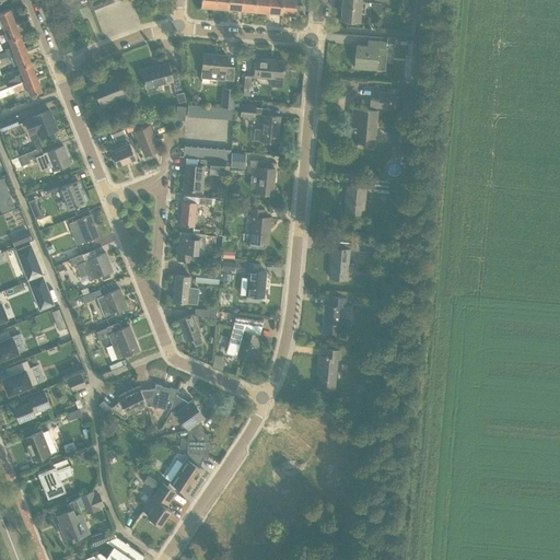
[(58,0),(63,13),(78,8),(82,6),(80,0),(58,0)]
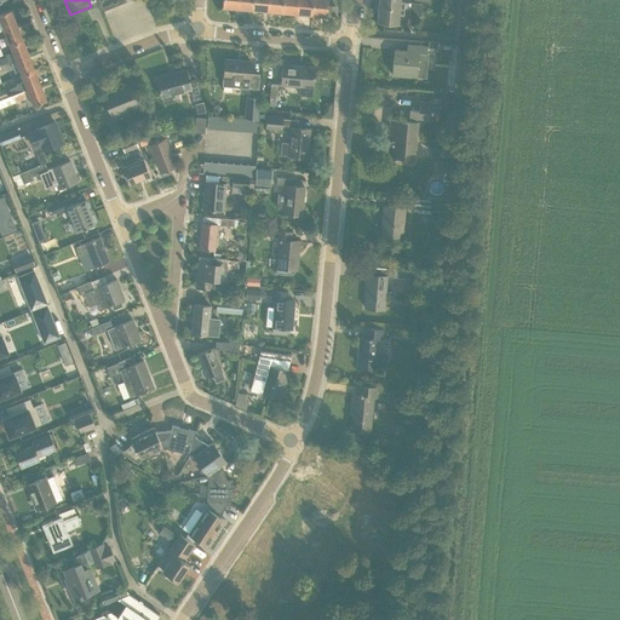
[(95,0),(99,11),(125,0),(95,0)]
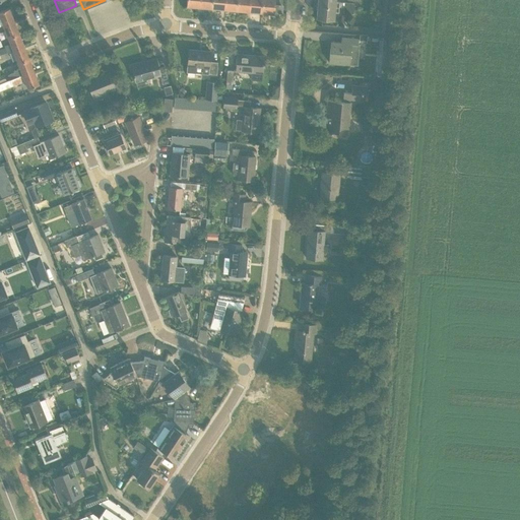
[(211,0),(211,8),(223,9),(224,0),(211,0)]
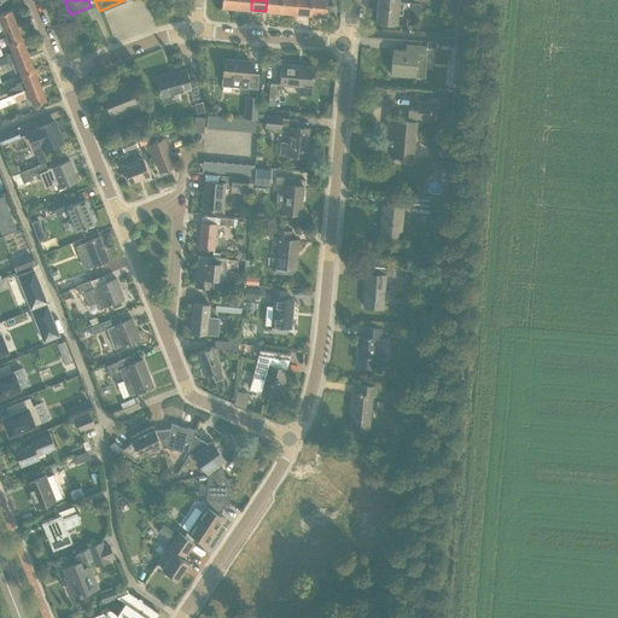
[(281,12),(281,0),(267,0),(266,11),(281,12)]
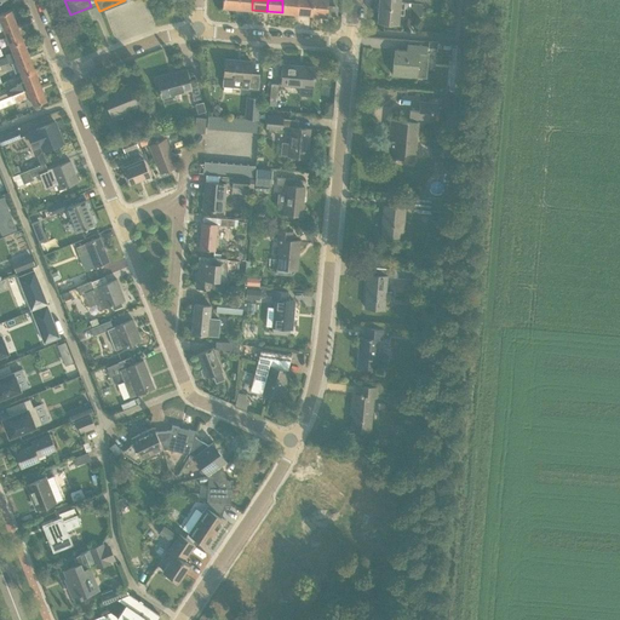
[(282,0),(282,12),(297,13),(297,0),(282,0)]
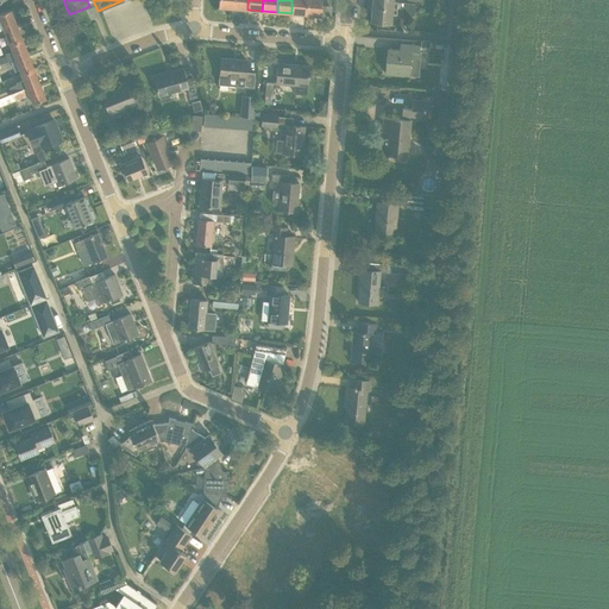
[(292,0),(292,13),(306,14),(307,0),(292,0)]
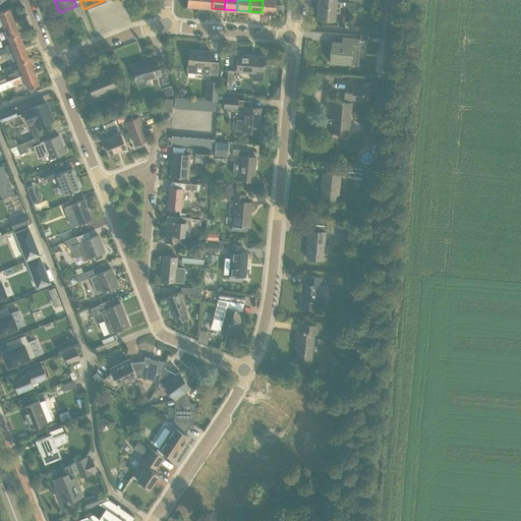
[(263,0),(262,12),(275,13),(275,5),(275,0),(263,0)]
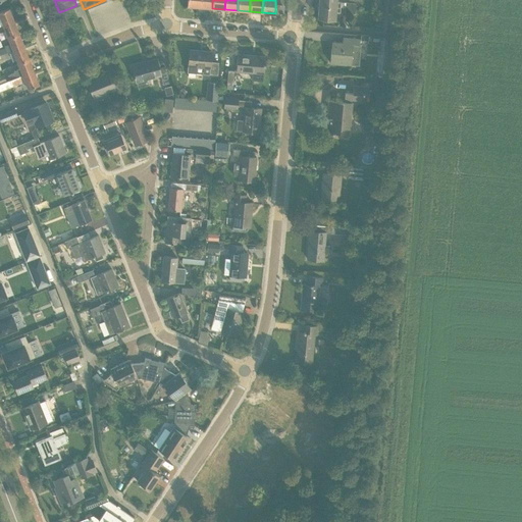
[(275,5),(275,13),(283,14),(283,6),(275,5)]
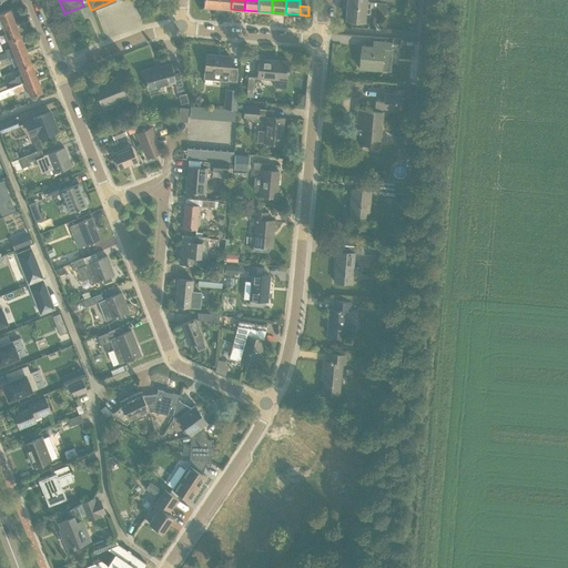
[(369,8),(347,6),(346,20),(364,21),(365,13),(369,13),(369,8)]
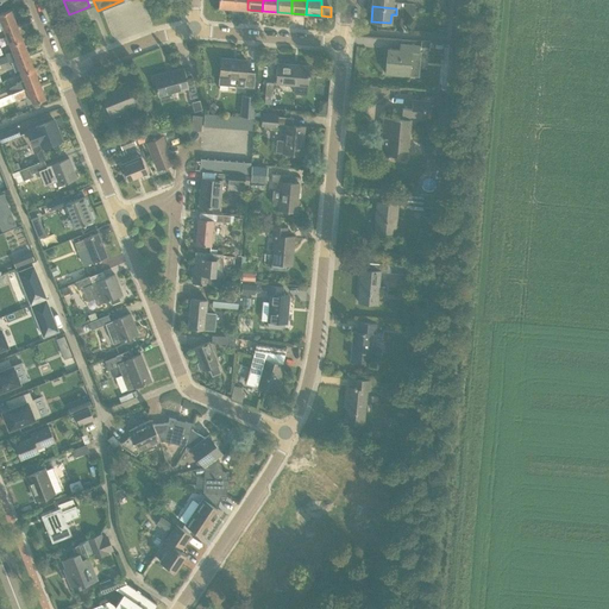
[(0,30),(4,29),(17,24),(11,8),(0,12),(0,18),(1,22),(0,22),(0,30)]
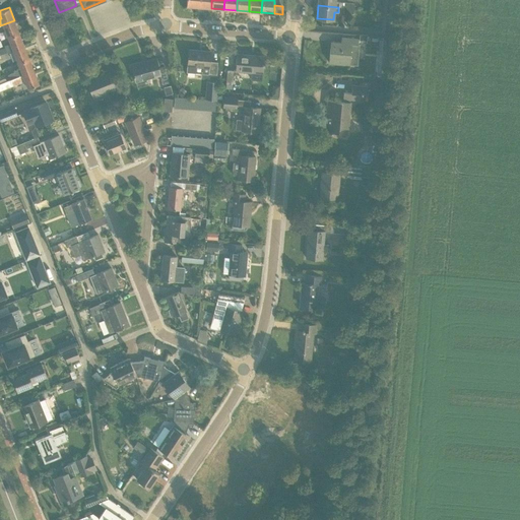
[(19,33),(14,20),(3,24),(8,37),(19,33)]
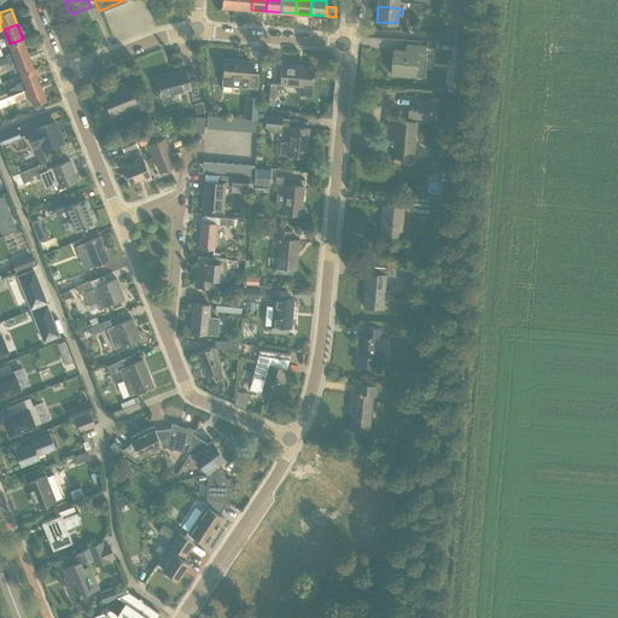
[(9,63),(10,62),(16,59),(29,54),(23,39),(10,44),(13,52),(5,54),(6,57),(0,58),(0,65),(0,66),(9,63)]
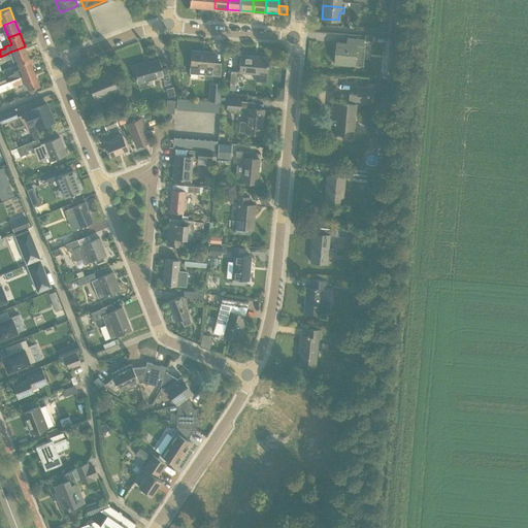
[(336,42),(334,63),(355,65),(362,65),(364,45),(364,39),(363,39),(347,38),(347,43),(336,42)]
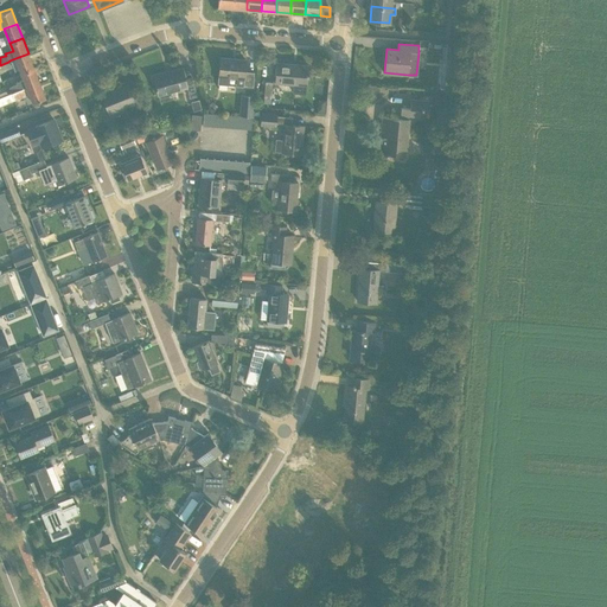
[(21,72),(34,68),(29,53),(16,58),(21,72)]
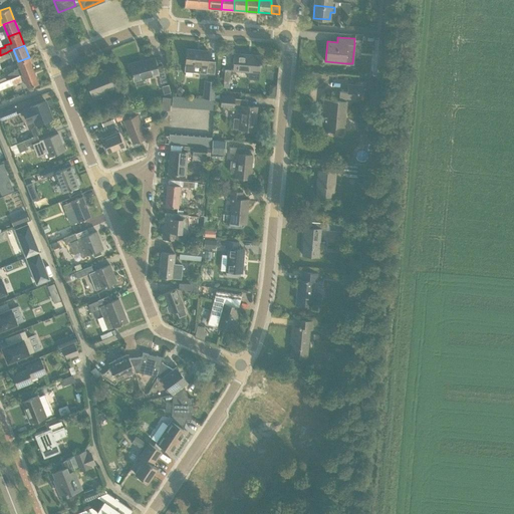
[(186,71),(215,73),(216,61),(209,61),(209,51),(188,49),(186,71)]
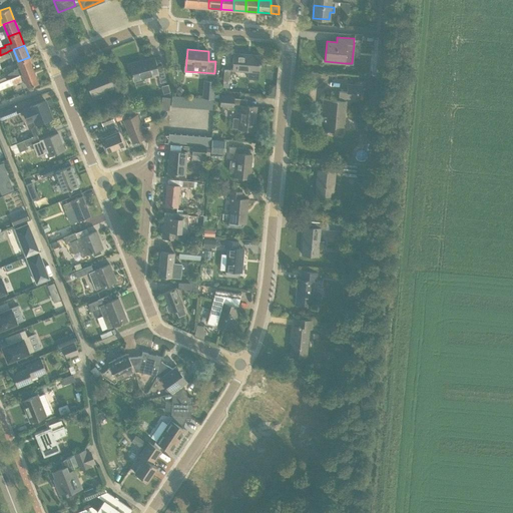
[(247,79),(260,79),(262,55),(234,53),(233,70),(247,71),(247,79)]
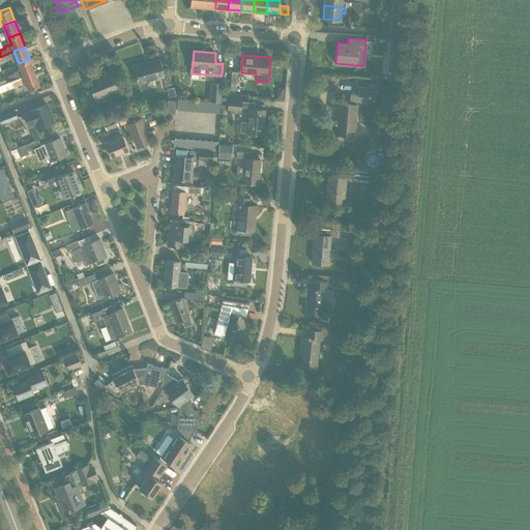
[(9,77),(10,81),(35,71),(30,59),(19,63),(21,69),(16,72),(16,74),(9,77)]
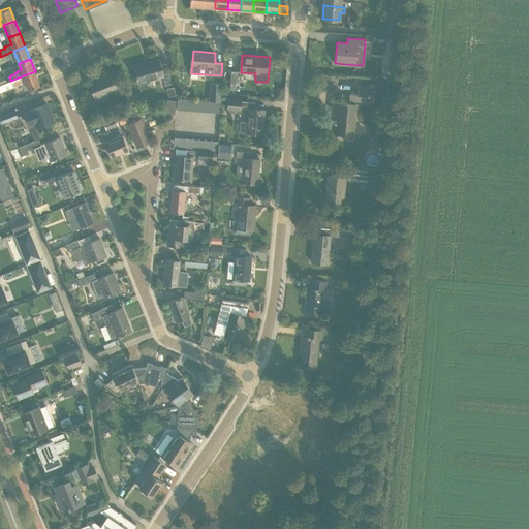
[(163,75),(166,86),(173,84),(167,67),(162,69),(159,59),(149,62),(149,64),(134,68),(138,83),(163,75)]
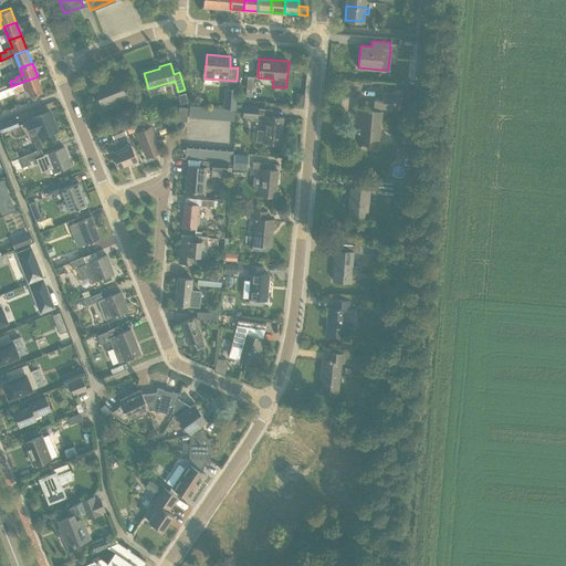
[(419,70),(411,70),(409,83),(418,84),(419,70)]
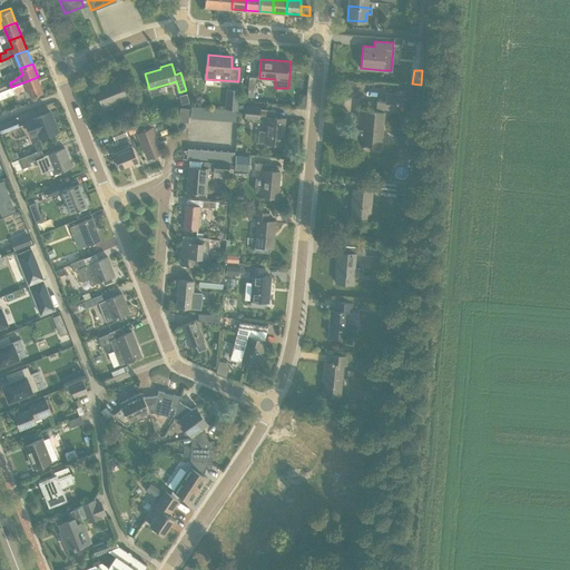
[(38,77),(11,87),(0,91),(0,99),(15,94),(23,90),(27,98),(31,96),(43,91),(38,77)]
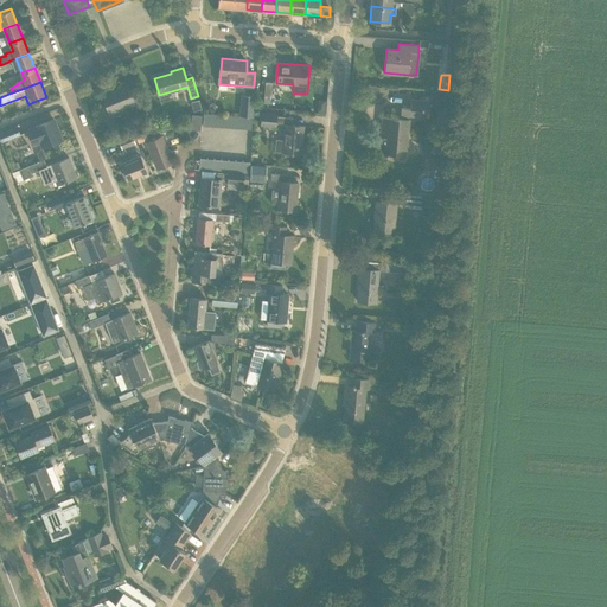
[(109,114),(138,102),(131,87),(114,93),(113,90),(102,95),(106,106),(100,108),(107,127),(114,123),(109,114)]
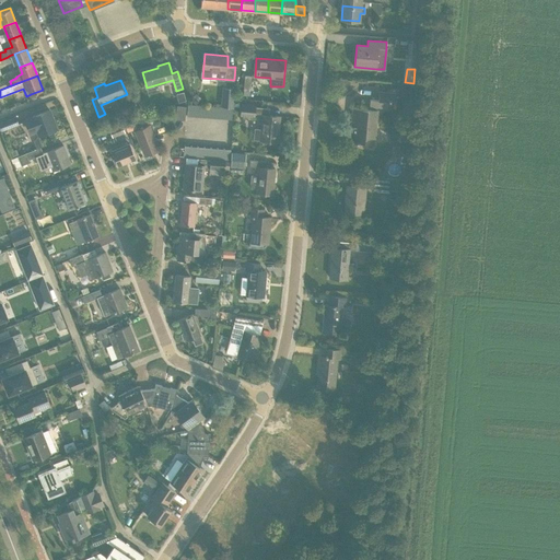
[(223,98),(222,108),(234,109),(234,106),(235,102),(236,90),(230,90),(229,98),(223,98)]
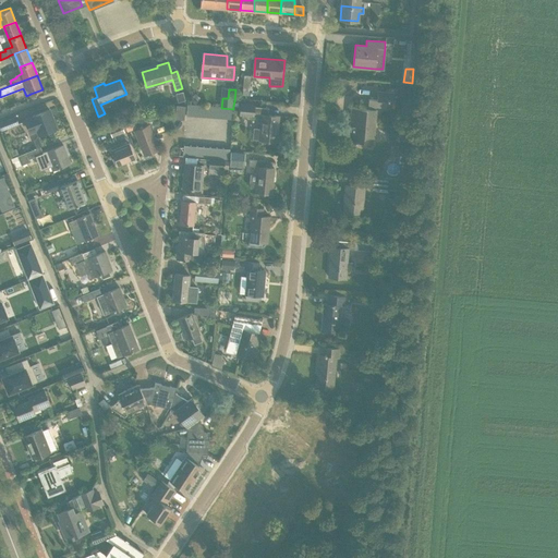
[(393,100),(395,93),(378,91),(377,99),(370,98),(368,109),(351,107),(349,142),(363,143),(363,137),(373,138),(376,107),(390,108),(390,100),(393,100)]
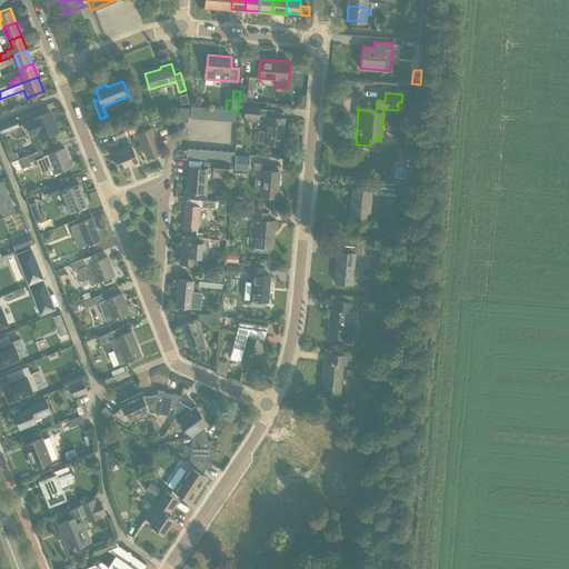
[(243,117),(259,119),(259,117),(268,117),(267,131),(259,130),(258,142),(269,143),(270,146),(278,147),(280,143),(282,145),(285,118),(275,117),(275,110),(260,109),(260,107),(245,105),(243,117)]
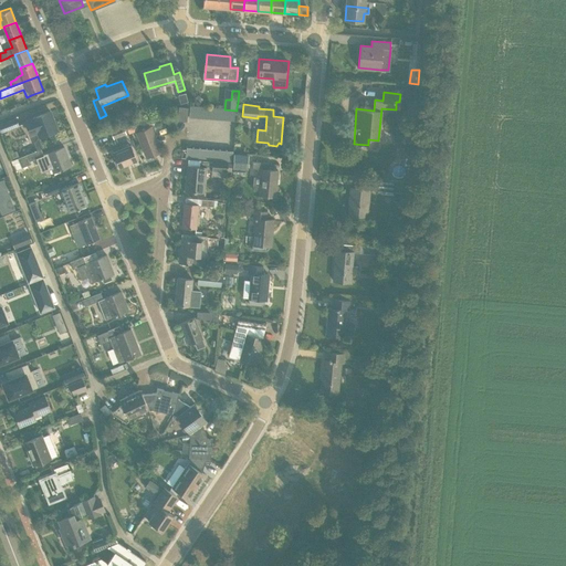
[(190,117),(236,121),(237,111),(224,109),(191,106),(190,117)]
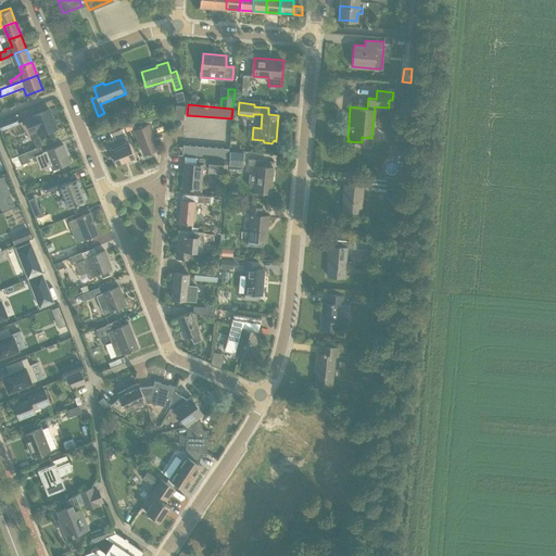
[(175,118),(184,118),(185,106),(176,105),(175,118)]
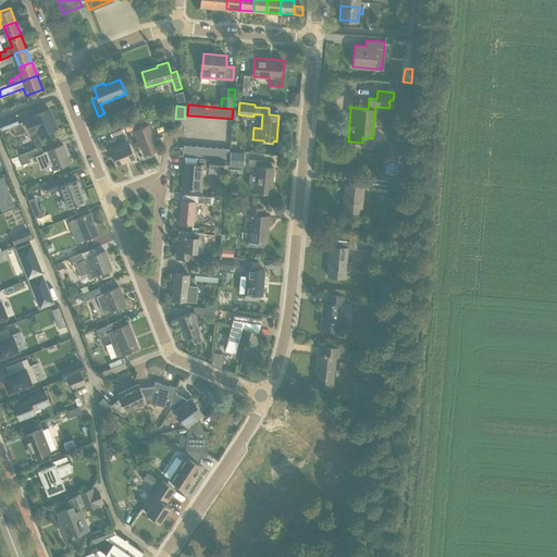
[(54,128),(50,119),(52,119),(49,110),(25,120),(31,133),(37,131),(38,135),(46,132),(48,134),(53,132),(53,130),(54,128)]
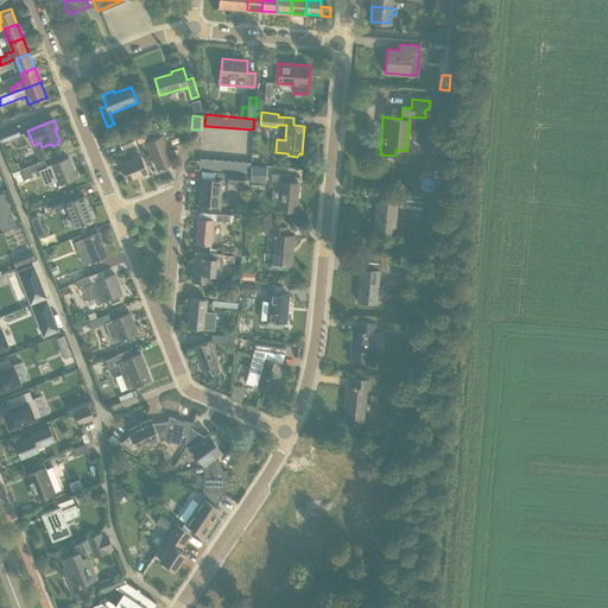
[(0,133),(0,137),(2,143),(20,135),(18,127),(0,133)]
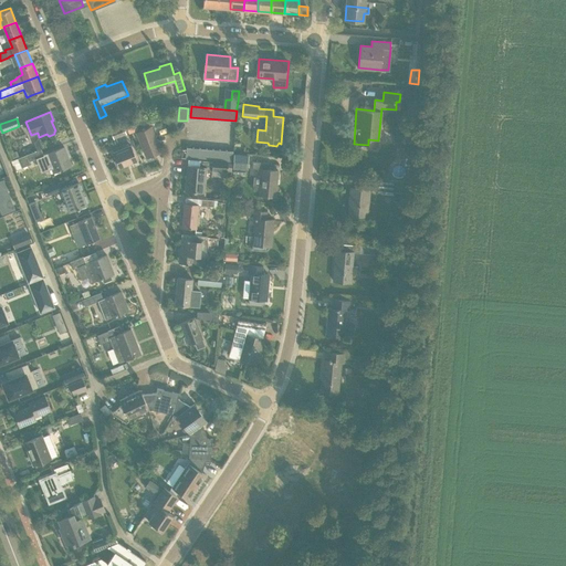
[(129,134),(137,130),(134,122),(126,125),(129,134)]
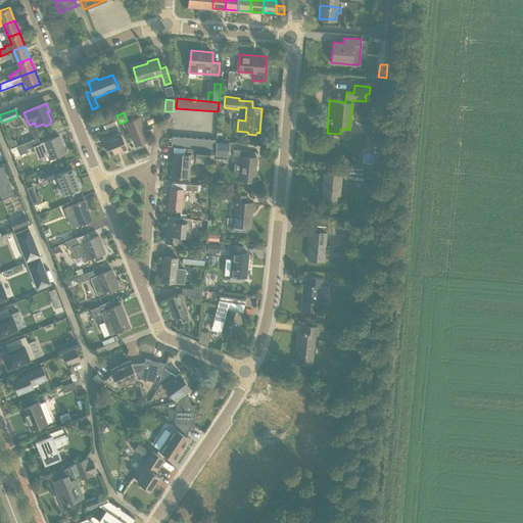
[(102,123),(105,129),(116,125),(113,117),(102,123)]
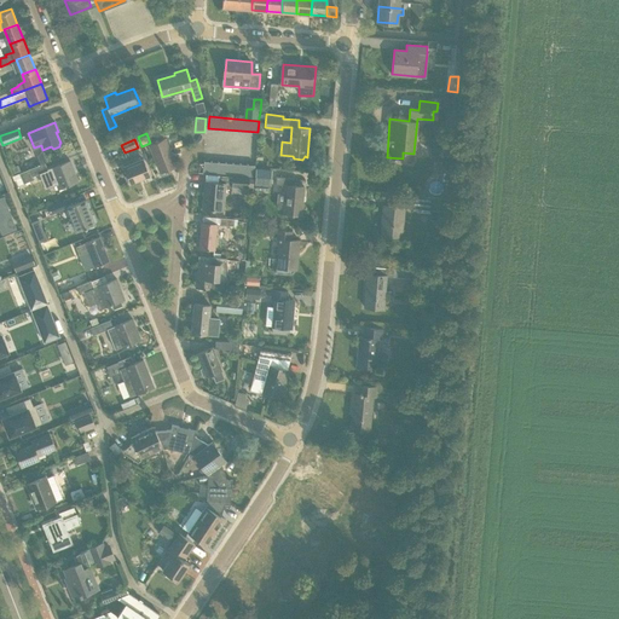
[(150,145),(161,172),(177,165),(166,139),(150,145)]
